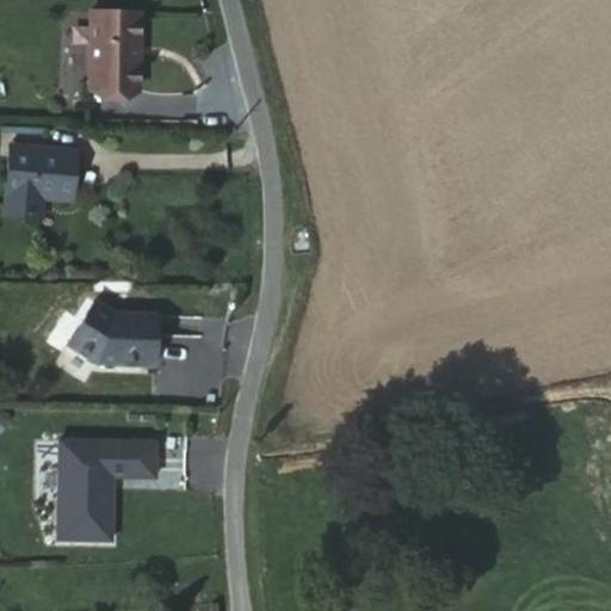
[(136,98),(139,18),(88,17),(86,97),(136,98)]
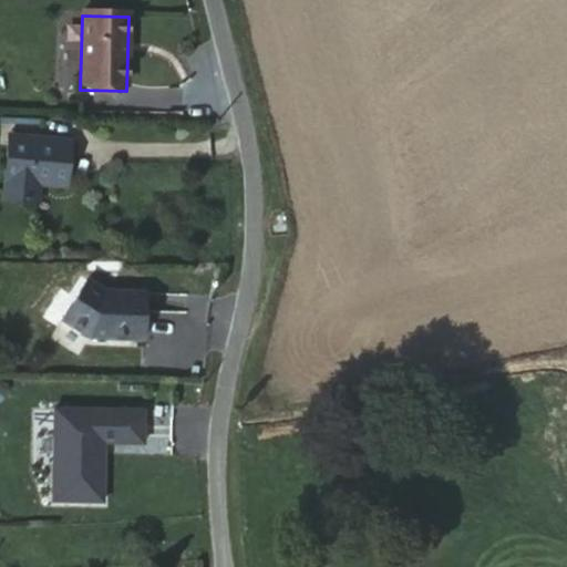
[(66,185),(72,137),(11,132),(3,196),(39,199),(40,183),(66,185)]
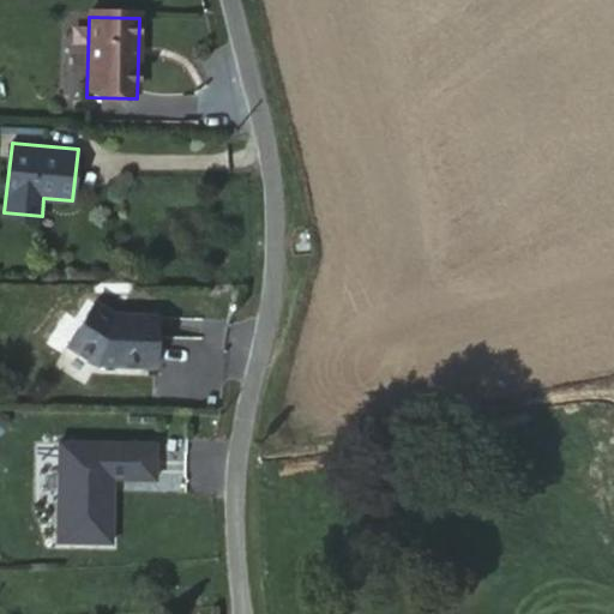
[(115,319),(95,305),(67,345),(97,368),(155,371),(157,318),(115,319)]
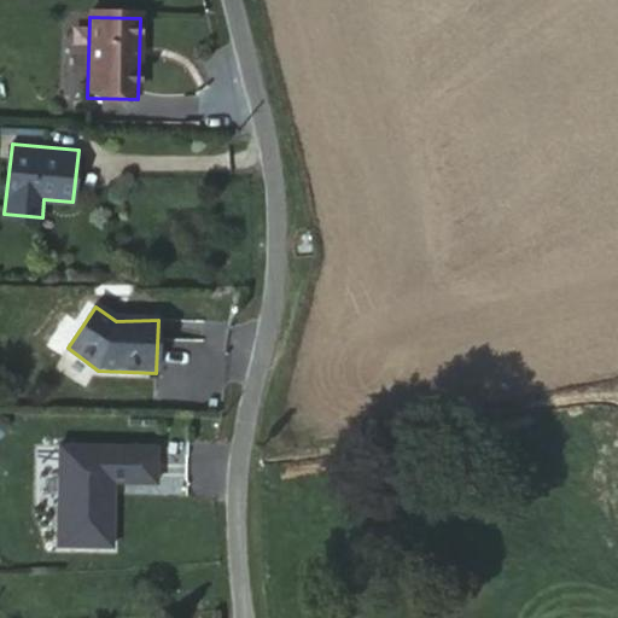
[(136,505),(139,468),(42,465),(36,569),(91,571),(94,503),(136,505)]
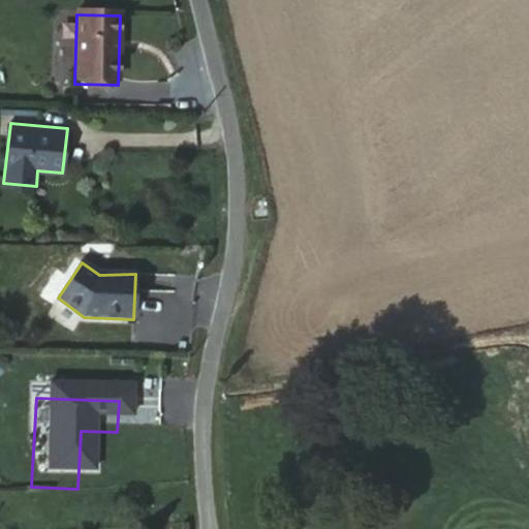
[(282,406),(275,407),(277,423),(284,422),(282,406)]
